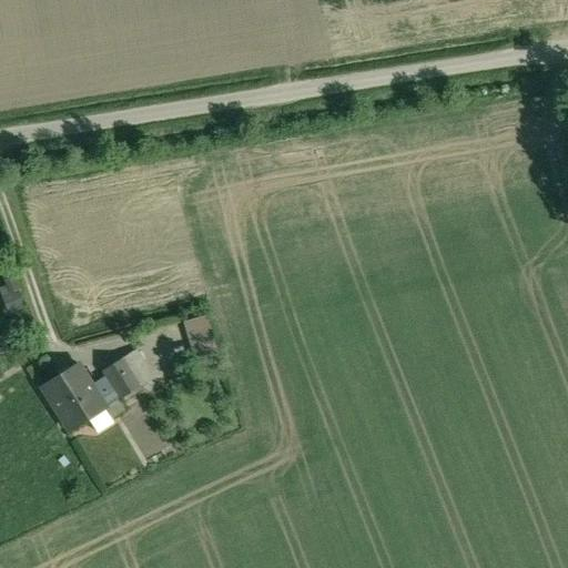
[(10,308),(27,304),(18,272),(1,276),(10,308)]
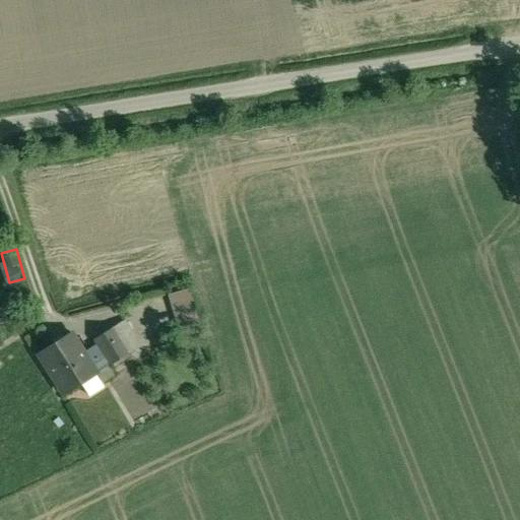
[(189,288),(168,295),(178,328),(199,322),(189,288)]
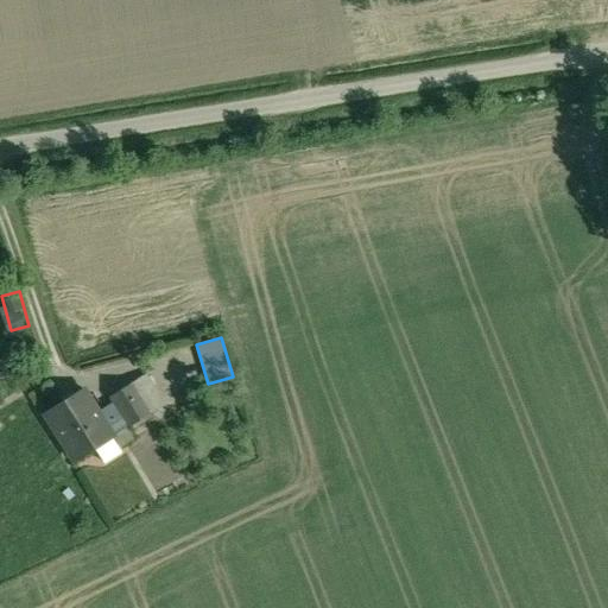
[(145,375),(111,397),(130,426),(163,405),(145,375)]
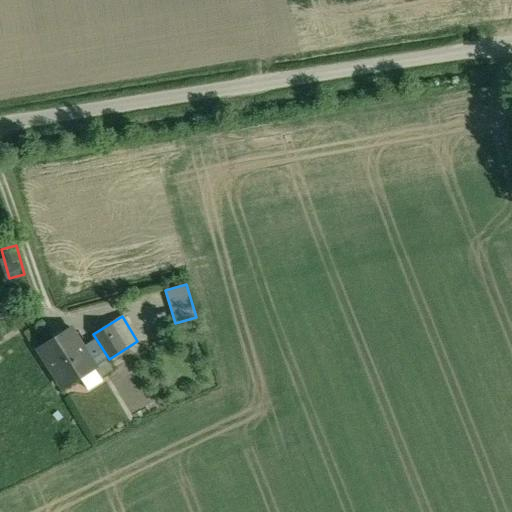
[(71,328),(37,349),(62,389),(96,368),(95,367),(87,353),(71,328)]
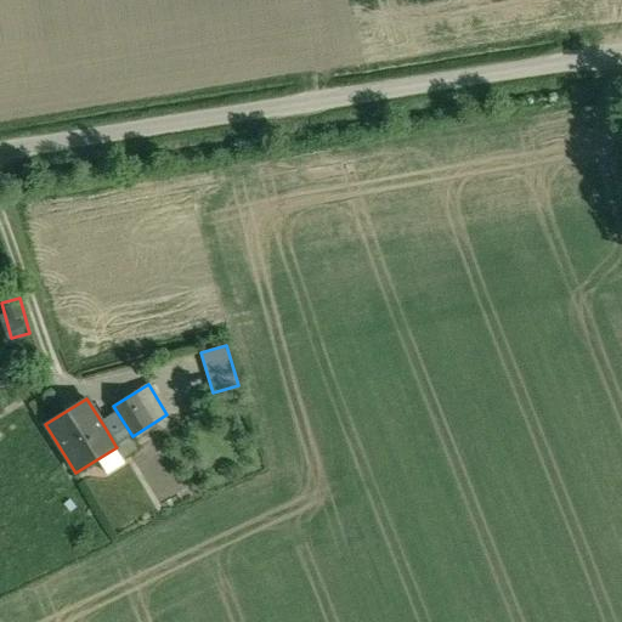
[(122,419),(106,429),(116,446),(133,436),(122,419)]
